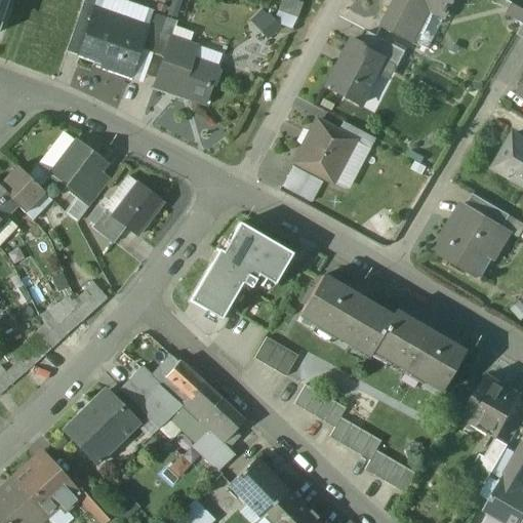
[(283,0),(278,21),(296,26),(304,0),(283,0)]
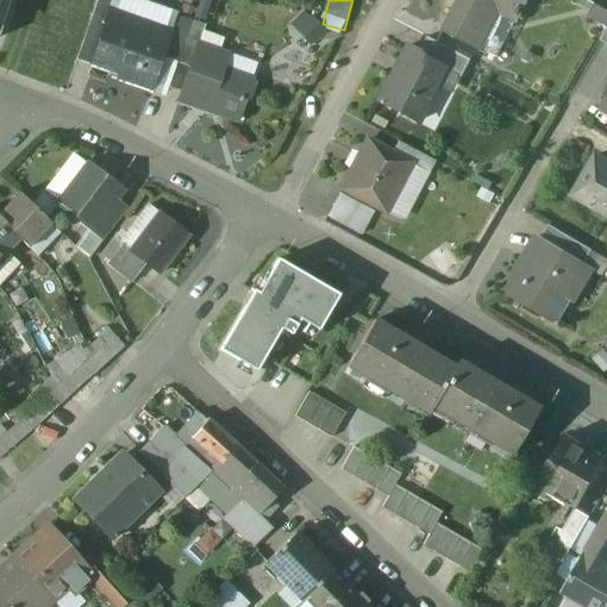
[(460,0),(445,27),(481,47),(489,32),(482,27),(496,0),(500,0),(523,12),(529,0),(460,0)]
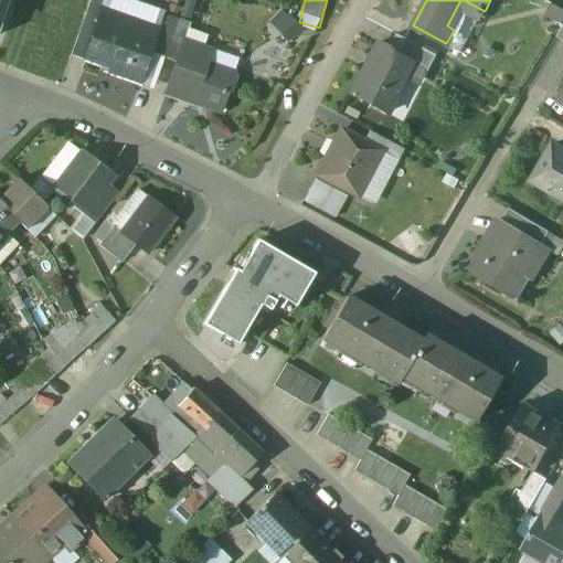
[(562,7),(554,2),(548,13),(558,19),(562,11),(562,7)]
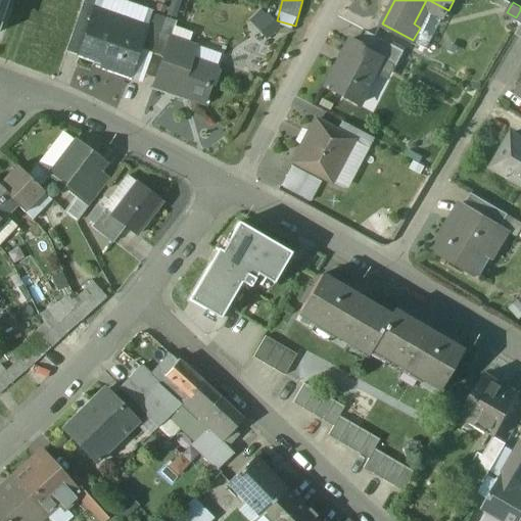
[(266,6),(253,16),(267,33),(279,22),(266,6)]
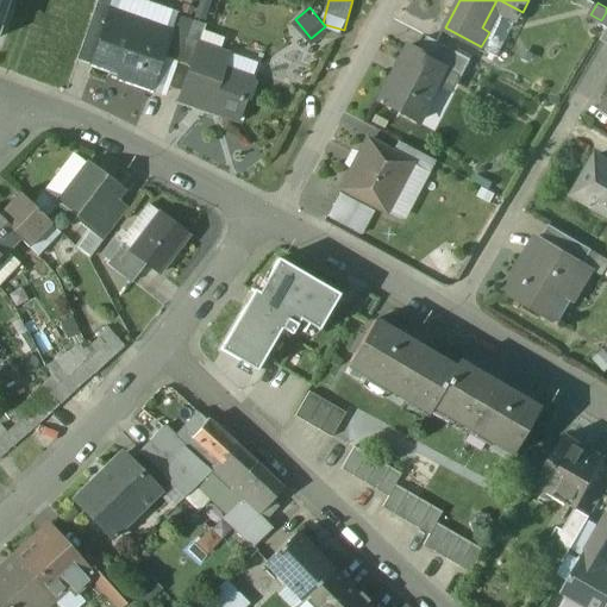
[(169,37),(111,17),(95,63),(125,74),(123,79),(154,89),(164,56),(171,37),(169,37)]
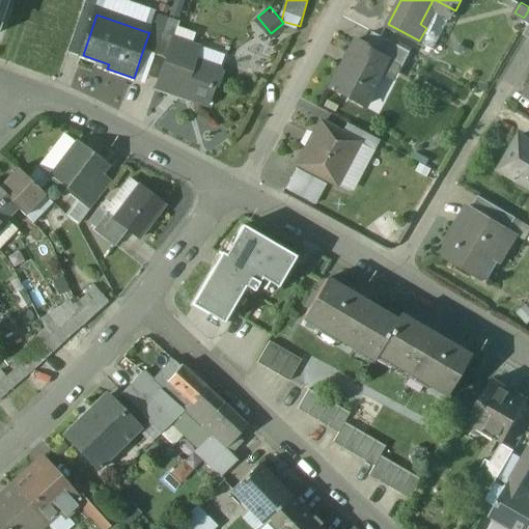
[(166,22),(152,17),(147,32),(149,32),(143,49),(156,53),(166,22)]
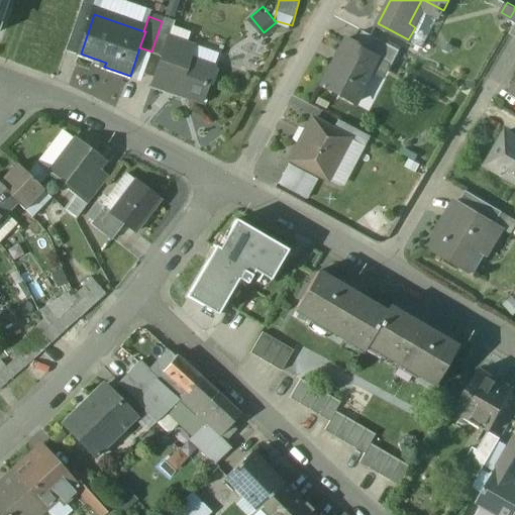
[(175,25),(162,21),(151,52),(164,57),(171,37),(175,25)]
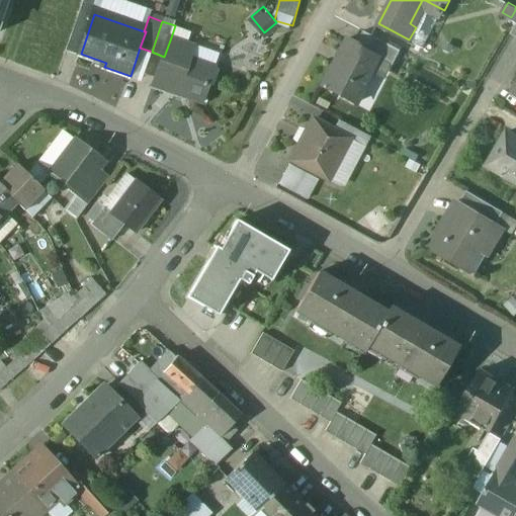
[(403,49),(365,29),(358,44),(381,56),(380,58),(395,65),(403,49)]
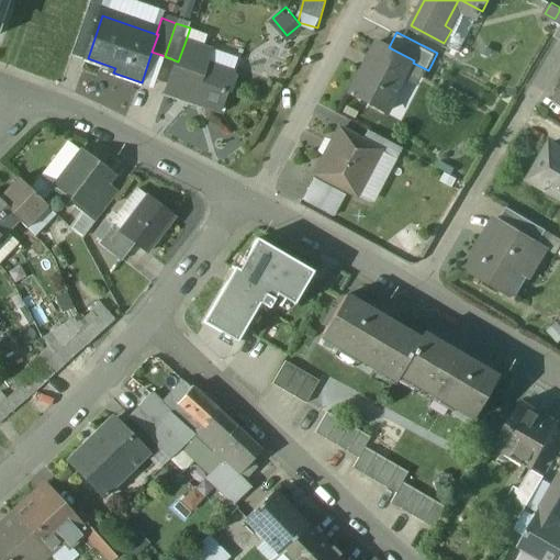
[(186,41),(178,62),(167,90),(221,110),(234,73),(208,63),(212,51),(186,41)]
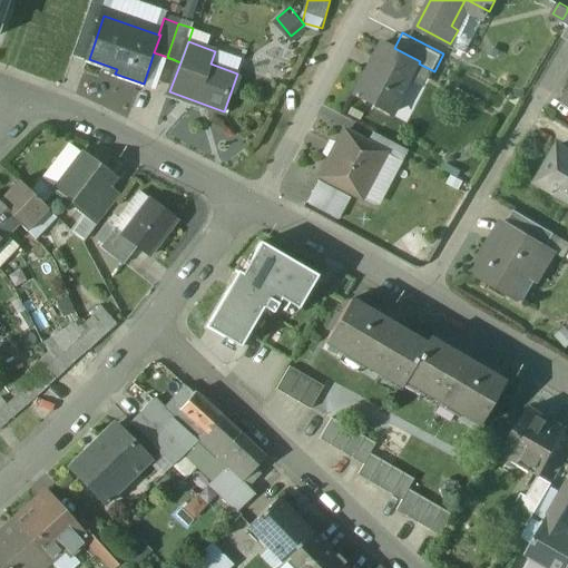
[(394,48),(382,42),(355,92),(393,111),(419,64),(420,61),(394,48)]
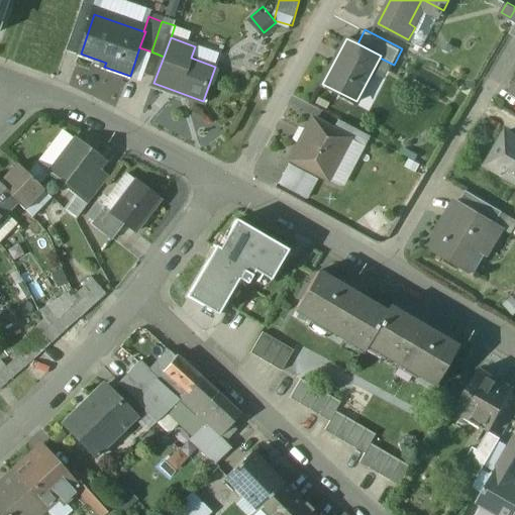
[(333,128),(314,118),(293,159),(329,178),(350,138),(333,128)]
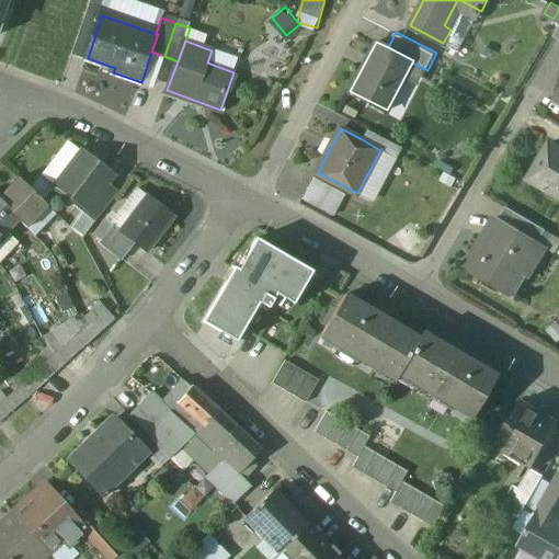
[(396,143),(368,128),(362,139),(380,150),(388,156),(396,143)]
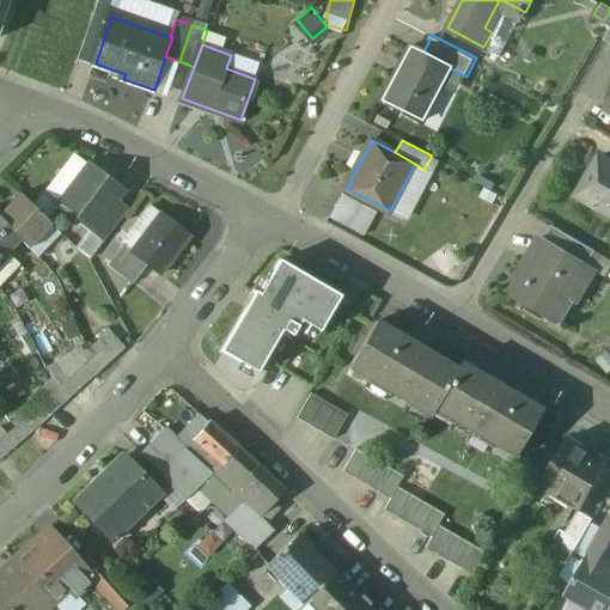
[(609,160),(602,156),(579,194),(609,212),(609,160)]
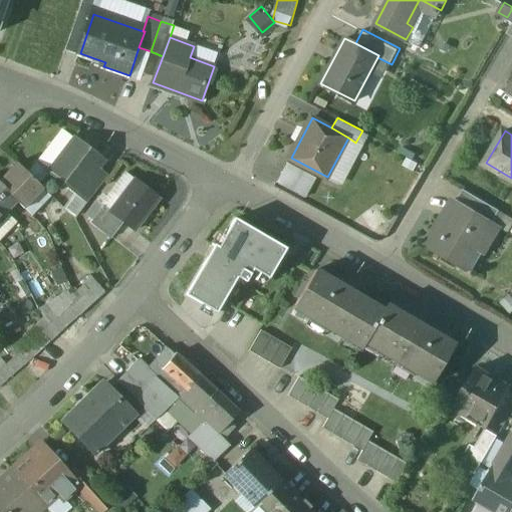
[(75,138),(50,172),(78,193),(97,169),(104,160),(75,138)]
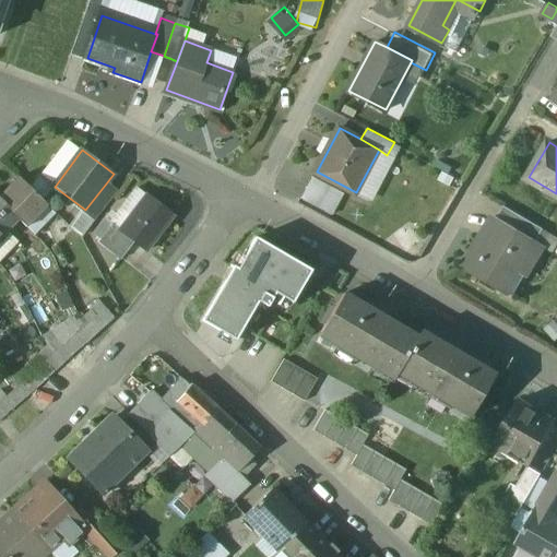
[(345,192),(315,176),(303,198),(333,214),(345,192)]
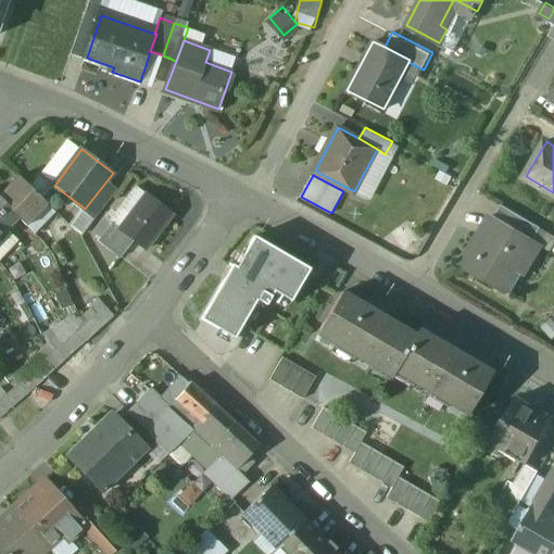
[(1,197),(1,198),(21,216),(20,216),(26,223),(47,201),(21,177),(1,197)]
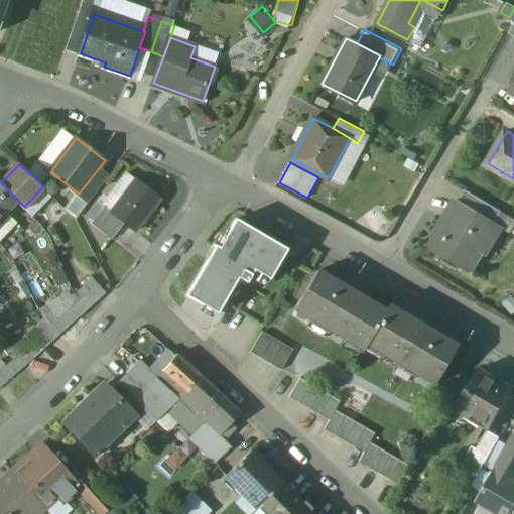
[(98,169),(79,194),(89,202),(108,176),(98,169)]
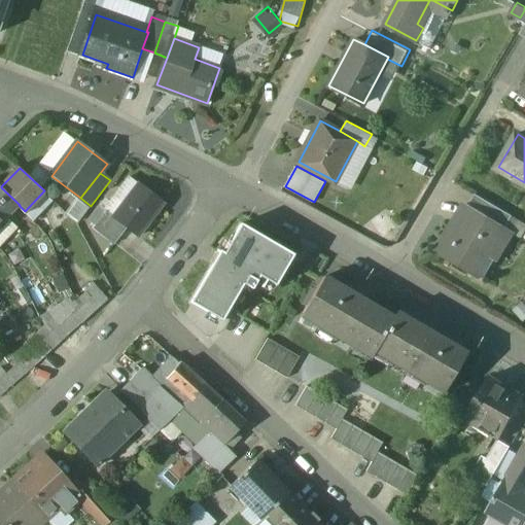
[(113,214),(113,215),(128,225),(138,234),(164,201),(138,182),(113,214)]
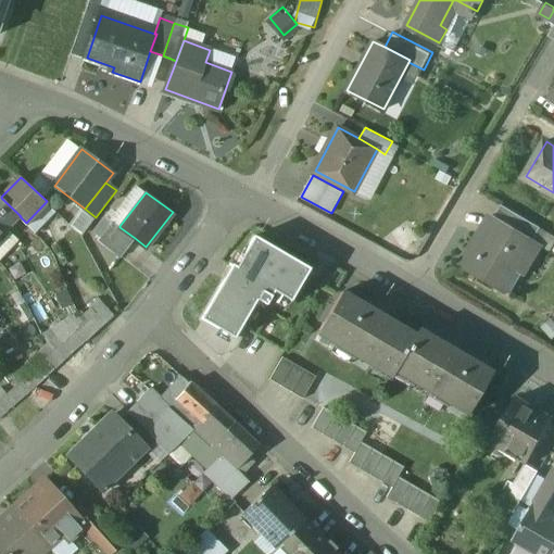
[(1,197),(0,196),(0,234),(19,216),(20,216),(21,216),(1,198),(1,197)]
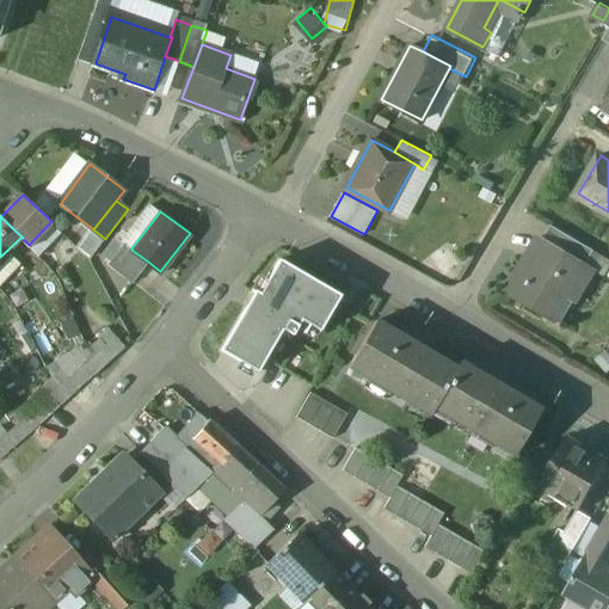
[(595,250),(553,225),(545,239),(586,264),(595,250)]
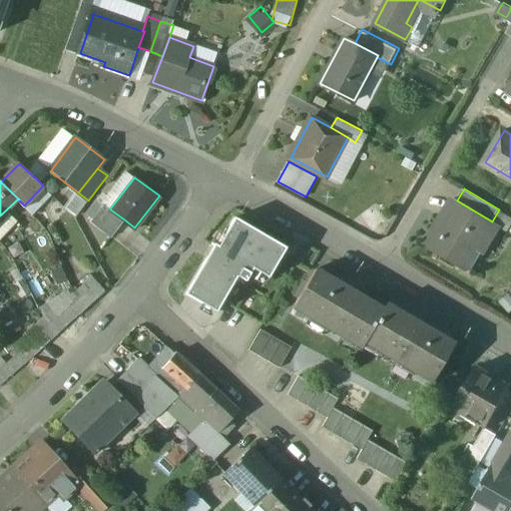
[(457,200),(453,198),(427,243),(459,264),(474,239),(488,247),(500,225),(492,221),(457,200)]
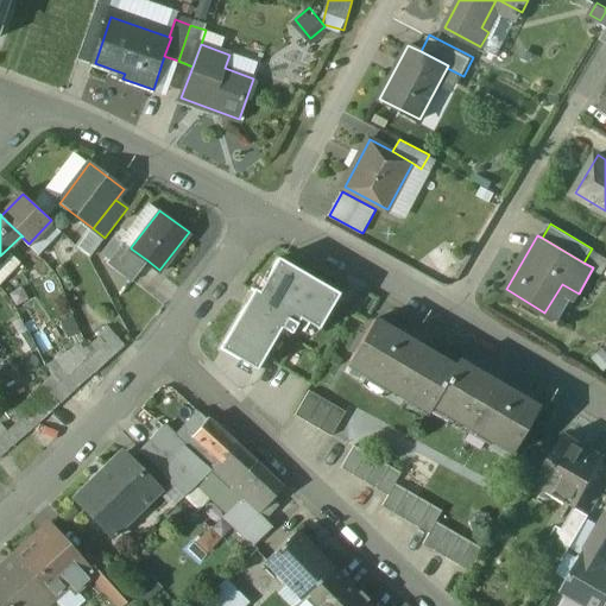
[(124,241),(108,262),(132,281),(147,260),(131,248),(131,247),(124,241)]
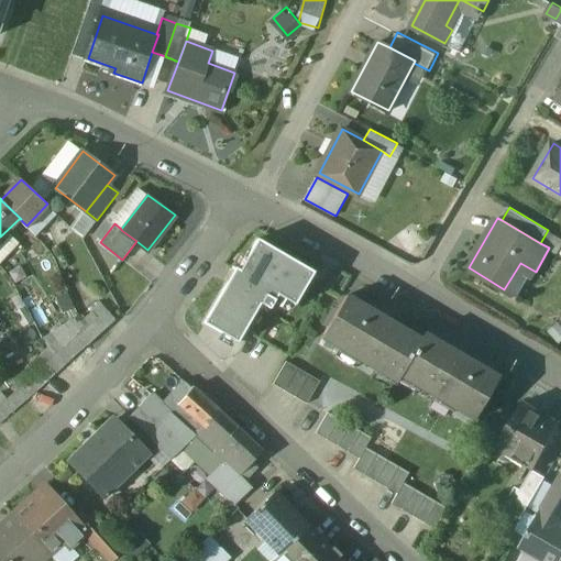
[(238,266),(205,322),(239,342),(262,303),(271,308),(278,295),(296,305),(316,272),(259,240),(242,268),(238,266)]
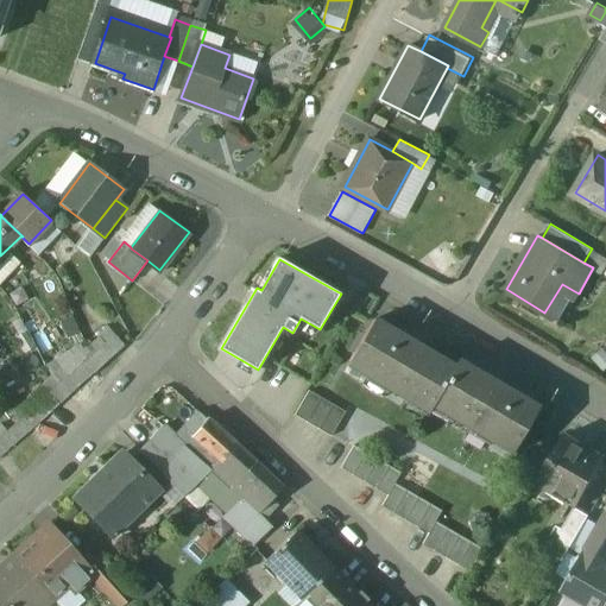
[(456,367),(376,320),(348,366),(368,377),(371,374),(391,386),(390,390),(408,401),(410,397),(430,409),(433,406),(434,408),(435,405),(455,416),(453,420),(471,429),(473,427),(494,439),(492,442),(512,454),(540,408),(459,361),(456,367)]
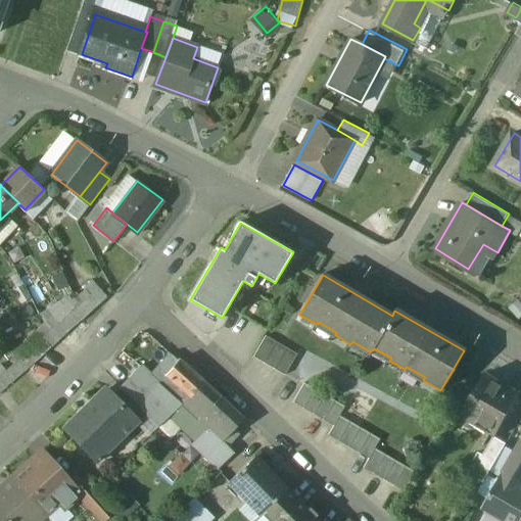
[(106,295),(93,281),(84,288),(90,294),(98,303),(106,295)]
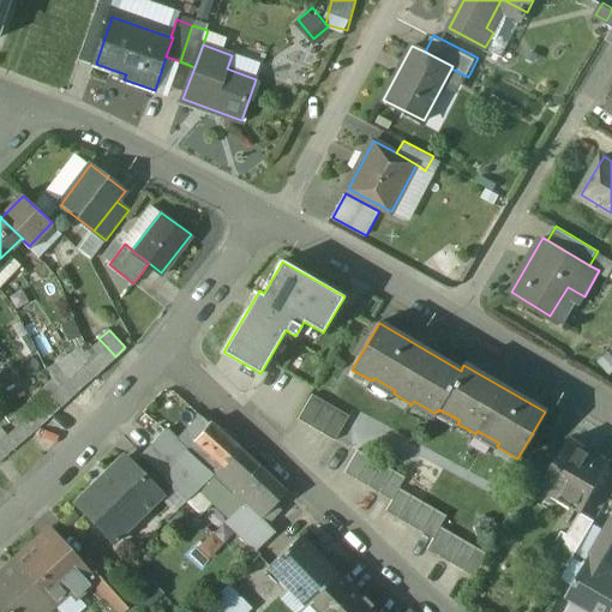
[(106,346),(90,360),(99,371),(115,357),(106,346)]
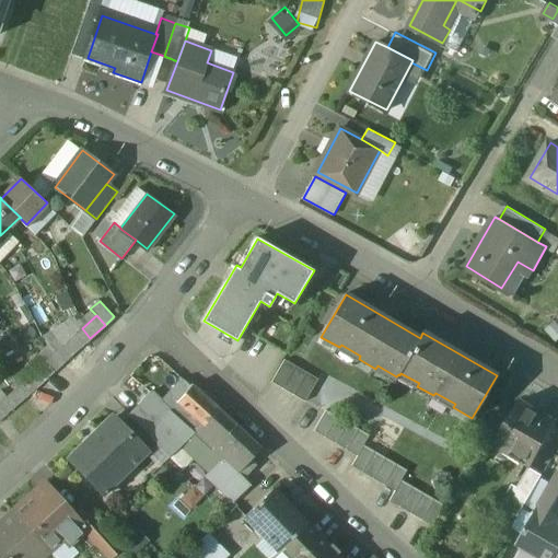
[(82,328),(65,345),(73,353),(90,338),(82,328)]
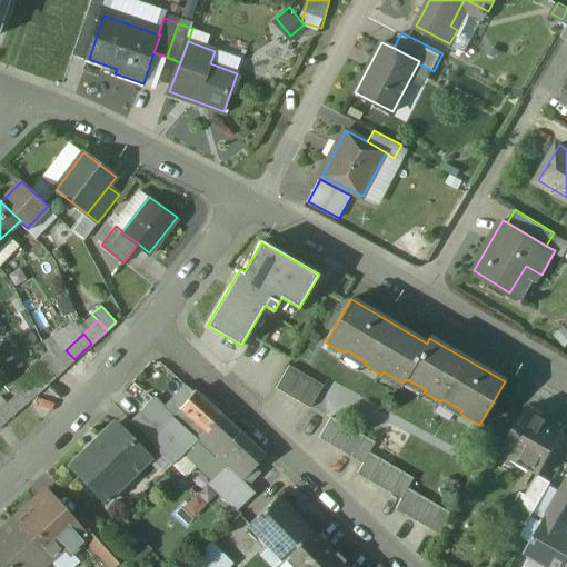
[(66,350),(60,344),(50,352),(56,359),(66,368),(75,359),(66,350)]
